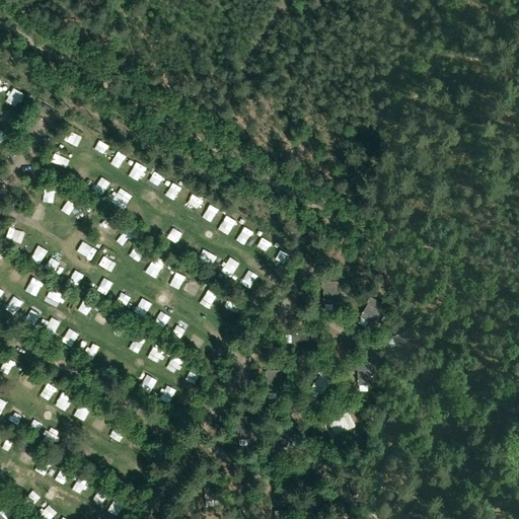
[(11,88),(3,97),(11,104),(19,95),(11,88)]
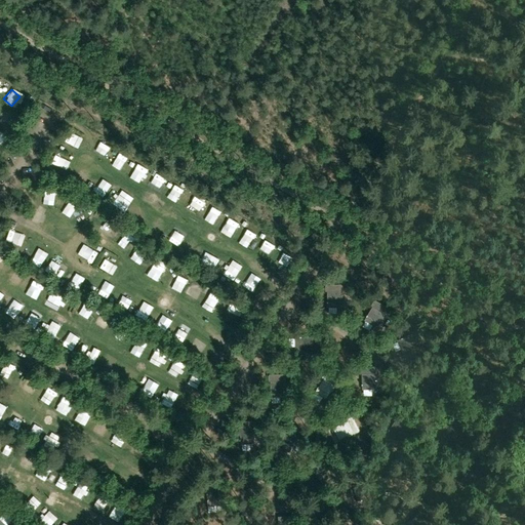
[(67,146),(72,135),(66,132),(61,143),(67,146)]
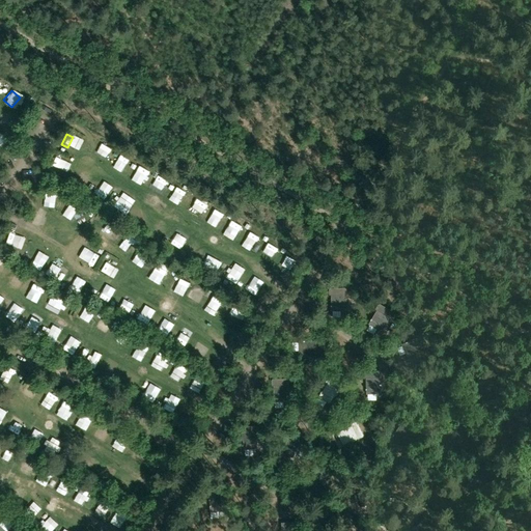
[(77,151),(80,141),(72,138),(68,148),(77,151)]
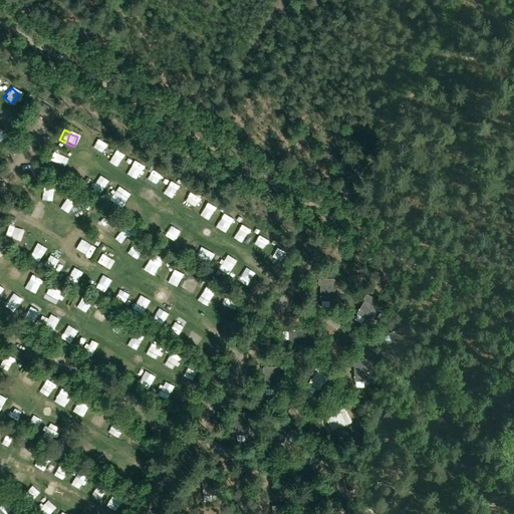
[(92,150),(103,154),(107,144),(96,140),(92,150)]
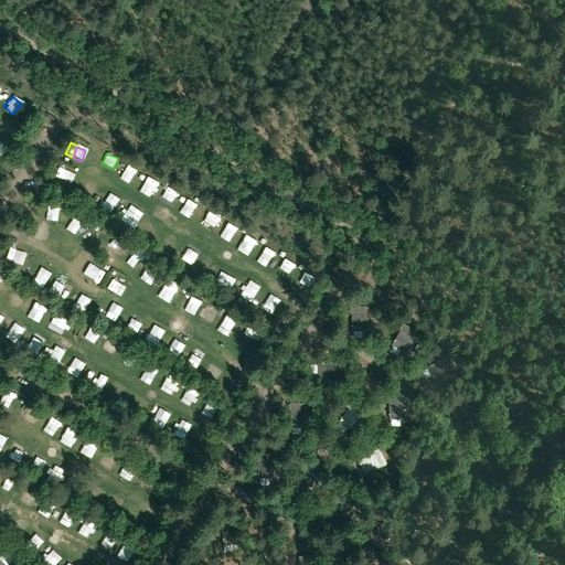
[(130,181),(137,170),(127,164),(120,174),(130,181)]
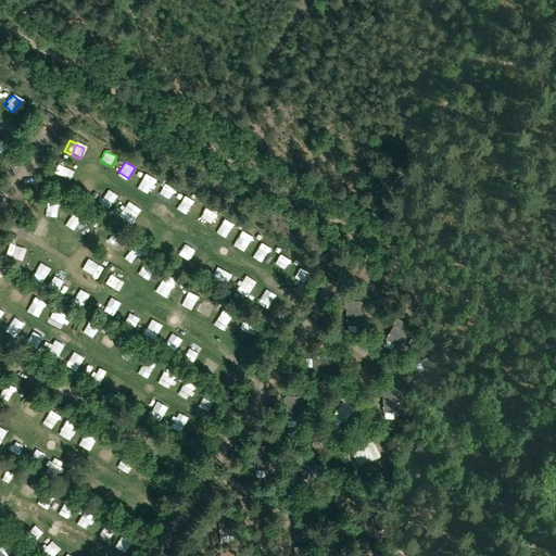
[(52,172),(62,177),(66,167),(57,163),(52,172)]
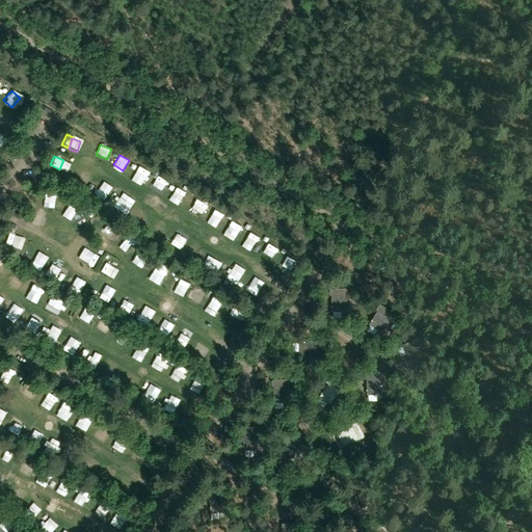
[(137,166),(133,177),(145,182),(150,171),(137,166)]
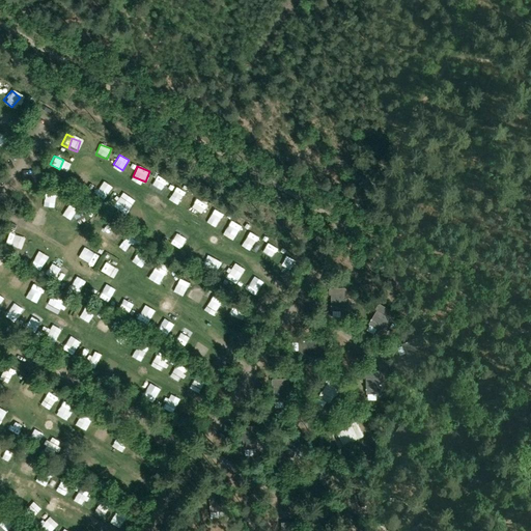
[(82,173),(78,180),(86,187),(90,179),(82,173)]
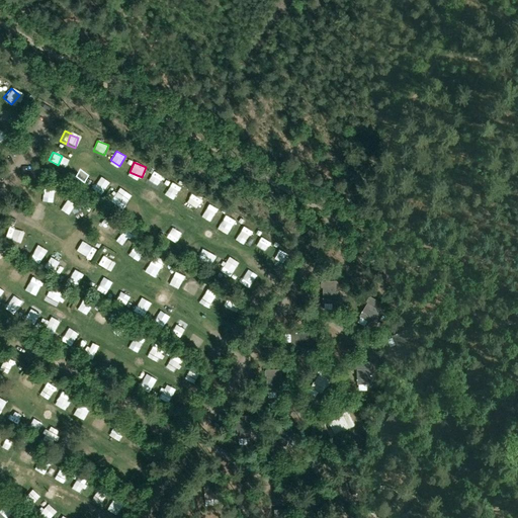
[(152,173),(149,182),(159,186),(162,176),(152,173)]
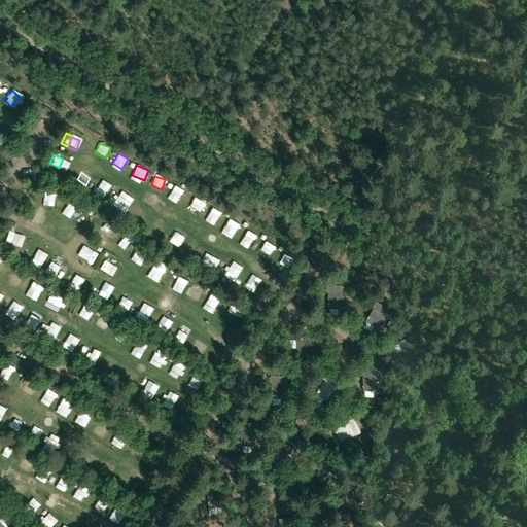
[(102,178),(94,191),(103,197),(111,184),(102,178)]
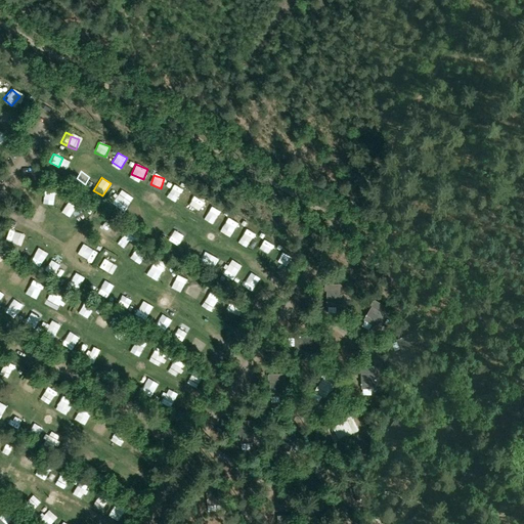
[(169,193),(180,199),(183,190),(172,185),(169,193)]
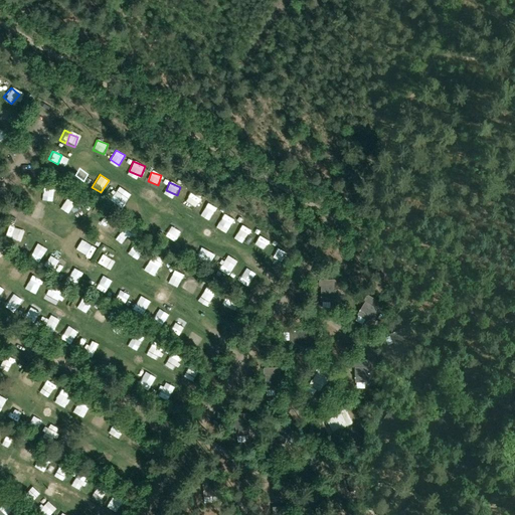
[(124,204),(131,194),(121,187),(114,197),(124,204)]
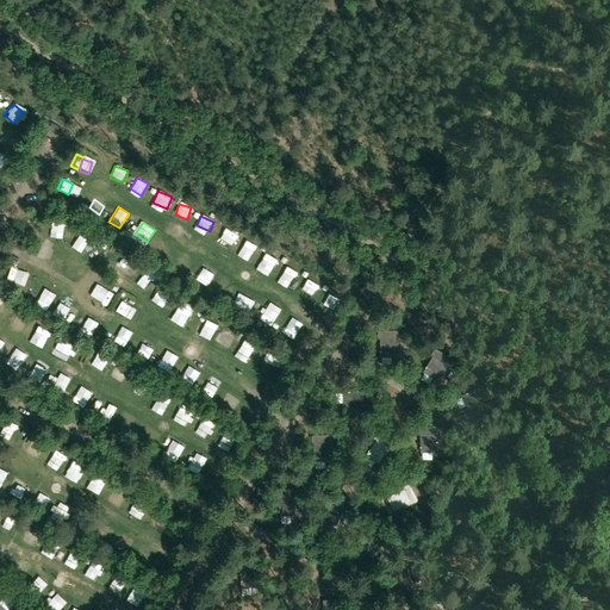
[(228,246),(235,234),(224,228),(217,240),(228,246)]
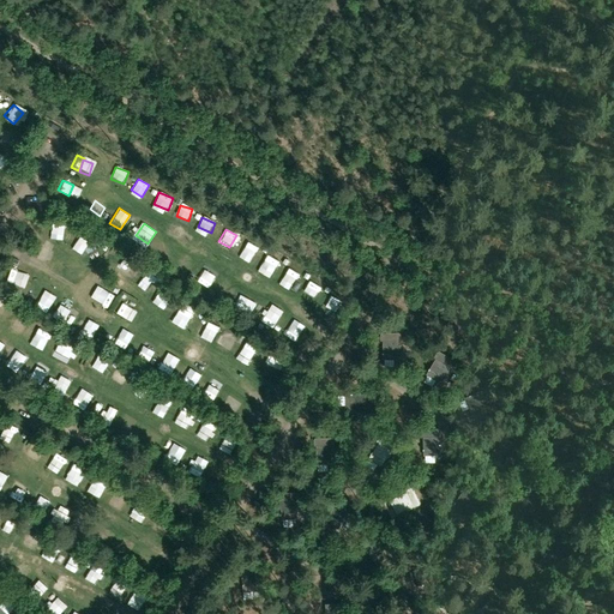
[(74,247),(89,250),(91,238),(77,235),(74,247)]
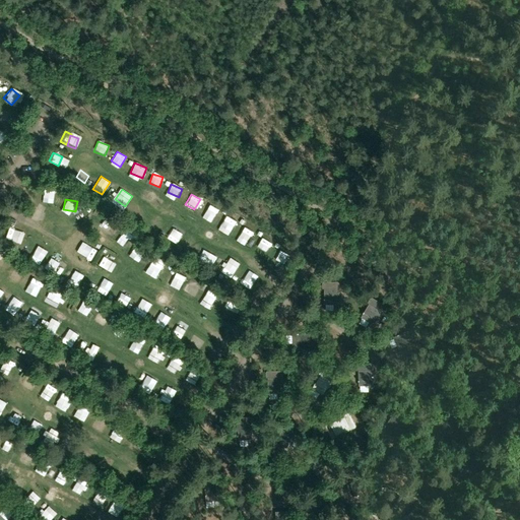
[(205,210),(216,216),(219,210),(208,205),(205,210)]
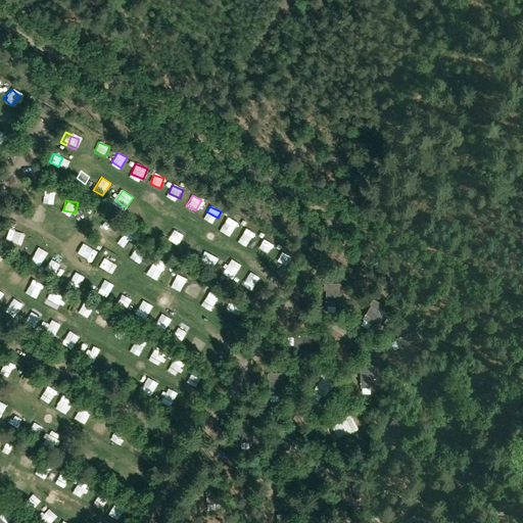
[(132,217),(144,222),(148,212),(136,207),(132,217)]
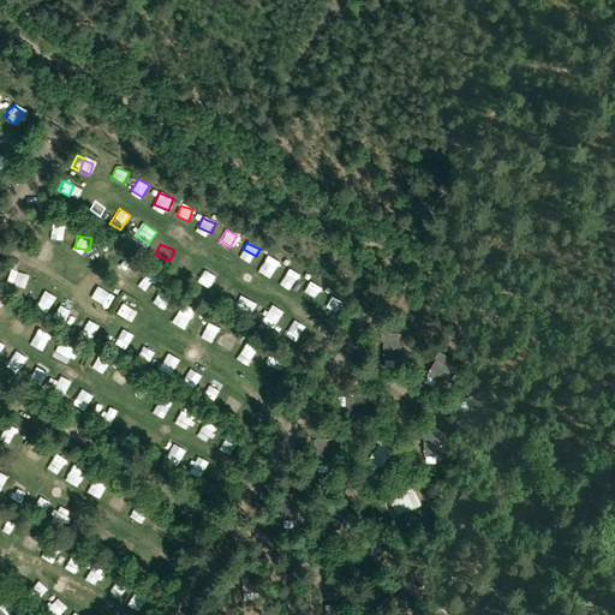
[(35,245),(29,256),(36,260),(42,249),(35,245)]
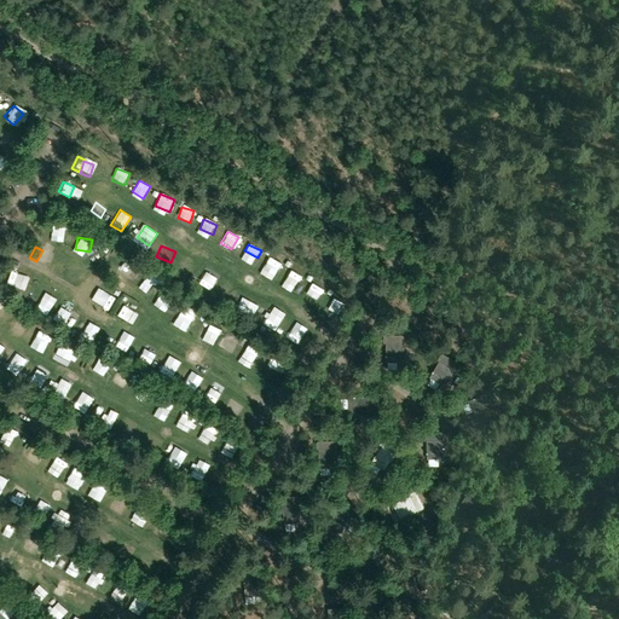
[(127,259),(119,267),(131,278),(138,270),(127,259)]
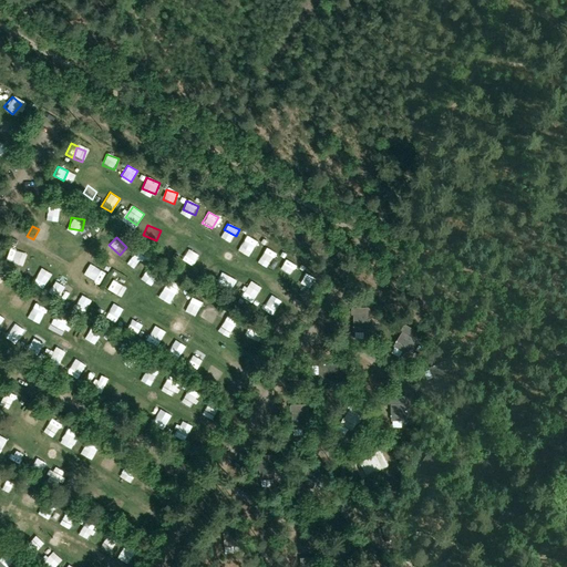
[(163,248),(173,254),(179,244),(169,237),(163,248)]
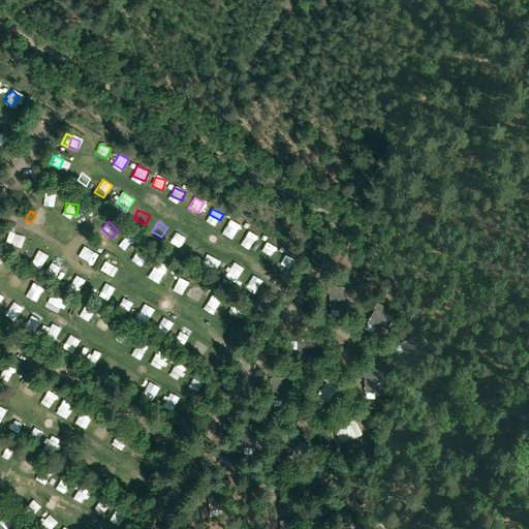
[(5,244),(17,246),(20,234),(7,231),(5,244)]
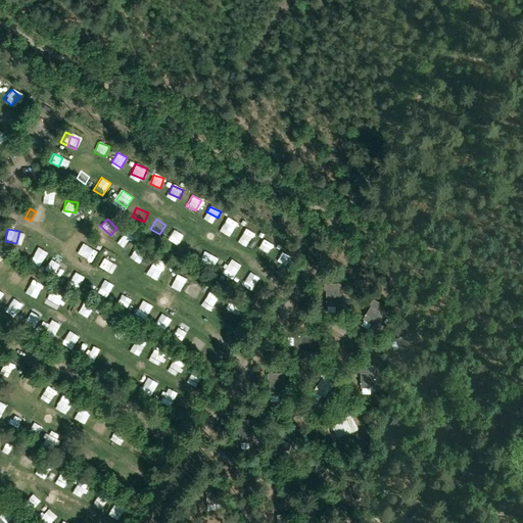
[(246,229),(240,239),(250,245),(256,235),(246,229)]
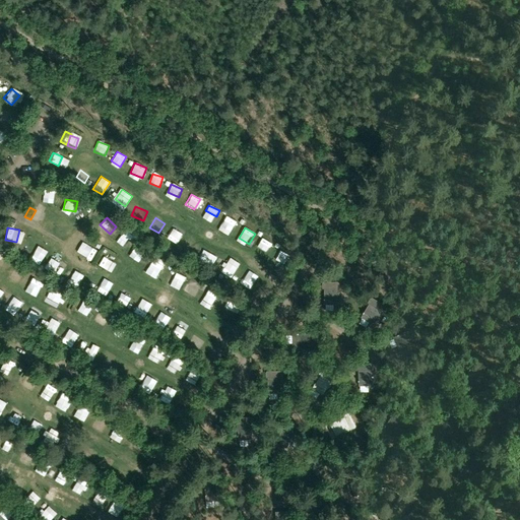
[(81,237),(65,263),(81,272),(96,246),(81,237)]
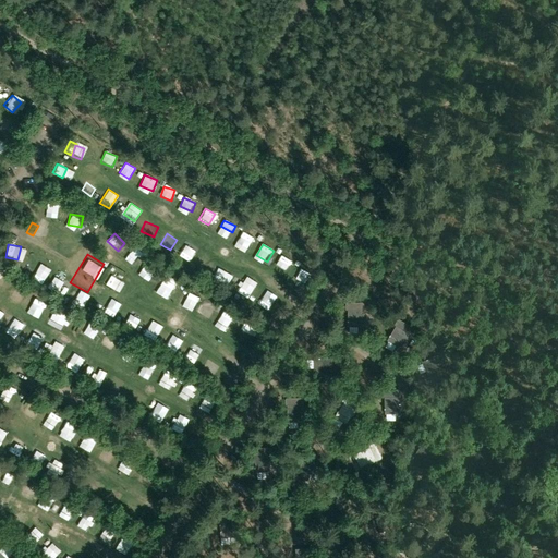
[(205,256),(198,269),(209,275),(216,261),(205,256)]
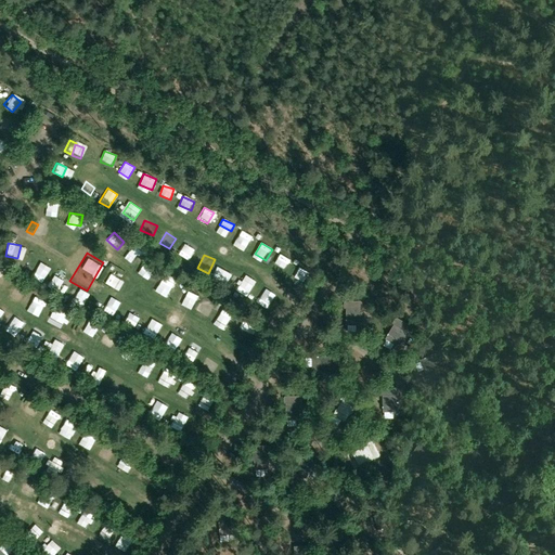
[(273,265),(283,269),(288,260),(278,255),(273,265)]
